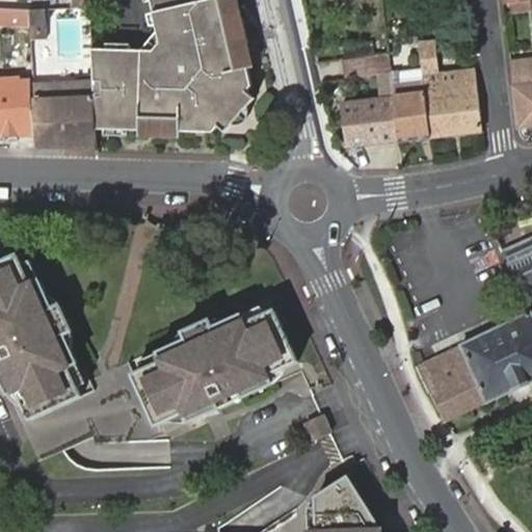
[(94,89),(95,131),(210,133),(216,127),(223,134),(235,121),(222,109),(229,100),(242,112),(254,99),(247,94),(254,84),(233,0),(151,0),(161,50),(91,50),(94,89)]
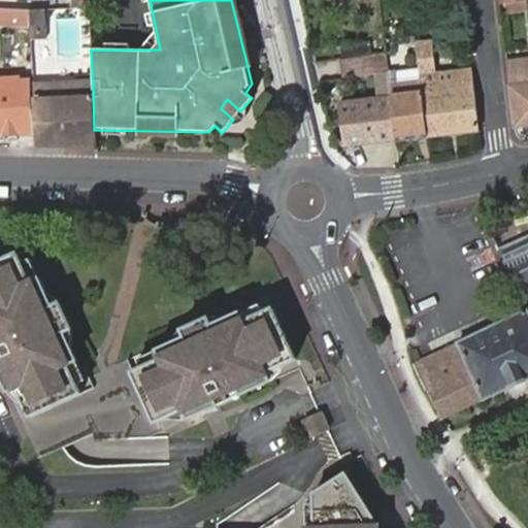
[(526,0),(509,0),(504,1),(505,11),(527,9),(527,6),(527,4),(526,0)]
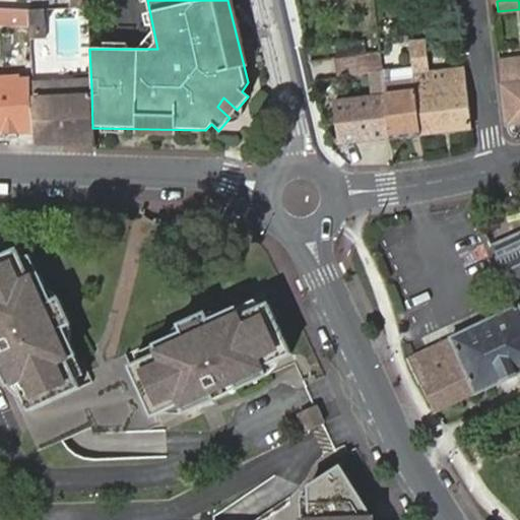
[(0,23),(29,24),(29,7),(7,6),(0,6),(0,23)]
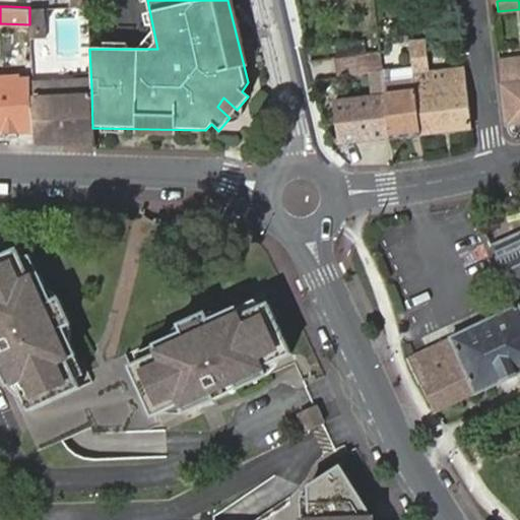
[(379,39),(334,44),(337,58),(381,51),(379,39)]
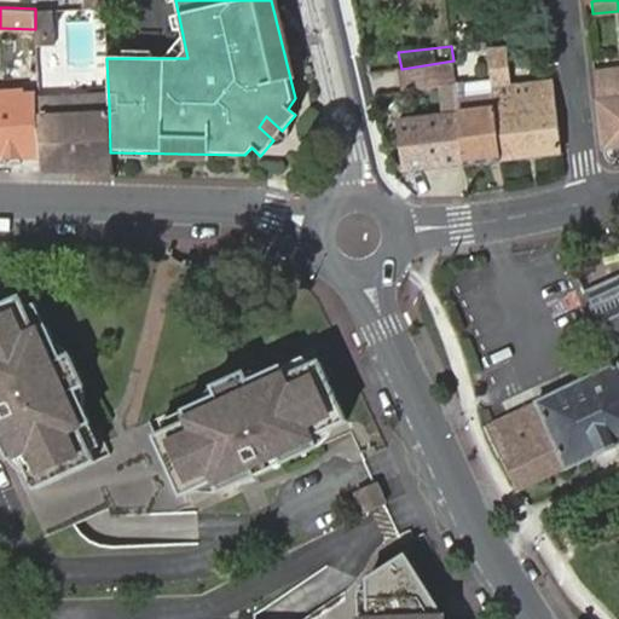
[(562,155),(554,80),(513,85),(508,51),(490,52),(493,81),(495,92),(502,161),(562,155)]
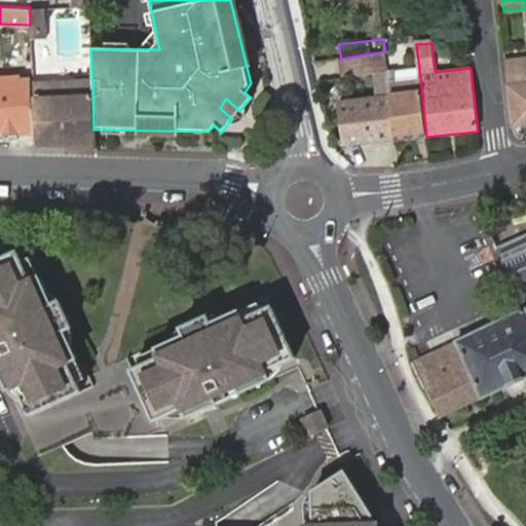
[(390,99),(396,140),(426,137),(420,78),(419,69),(397,72),(396,58),(386,58),(390,99)]
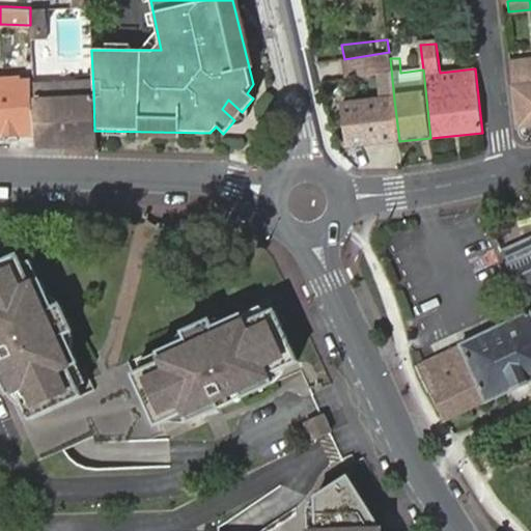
[(530,64),(527,65),(510,67),(518,129),(518,130),(530,128),(530,64)]
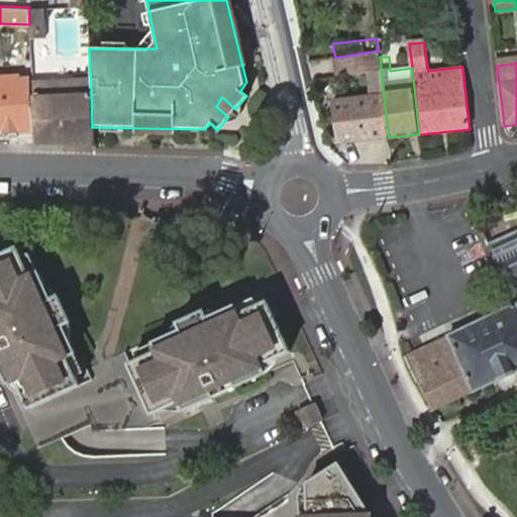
[(0,132),(28,132),(27,86),(18,87),(18,82),(0,82),(0,132)]
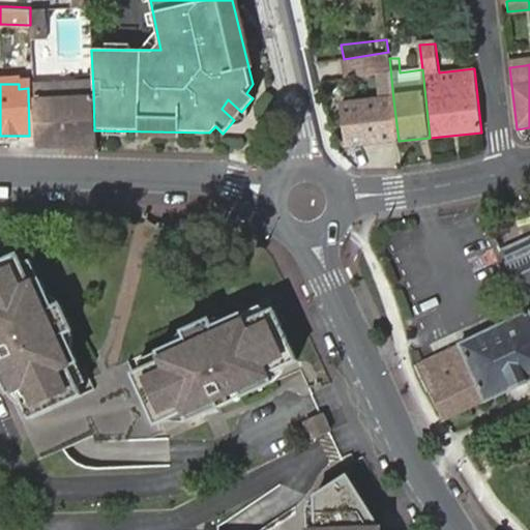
[(32,88),(34,149),(95,150),(94,130),(93,89),(32,88)]
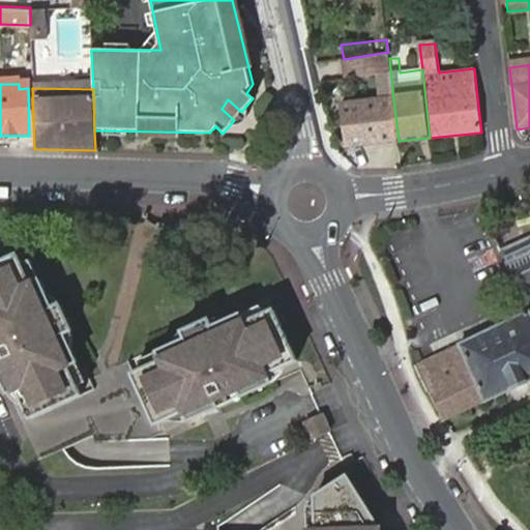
[(222,109),(234,120),(241,112),(228,99),(222,109)]
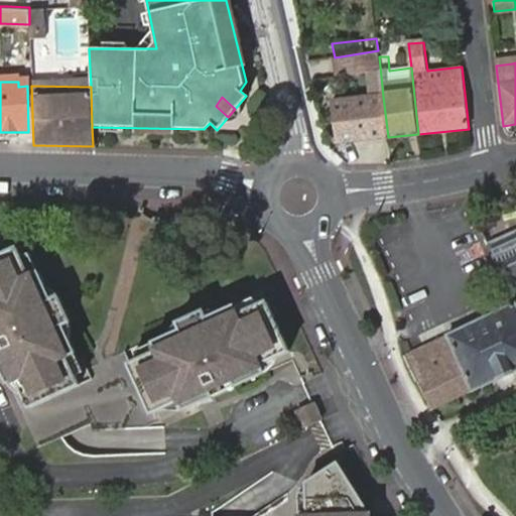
[(335,143),(388,137),(383,97),(330,103),(335,143)]
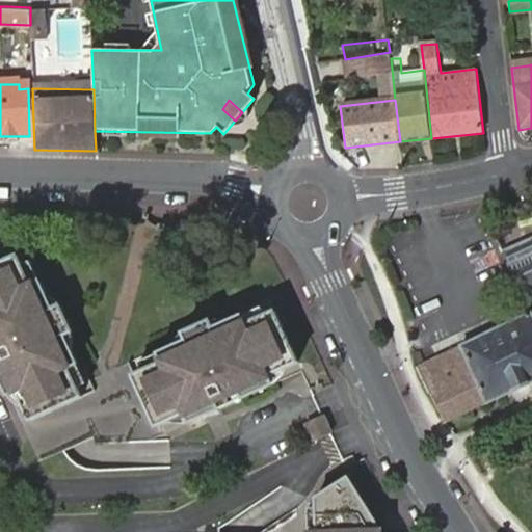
[(444,423),(531,382),(531,236),(503,249),(530,315),(418,367),(444,423)]
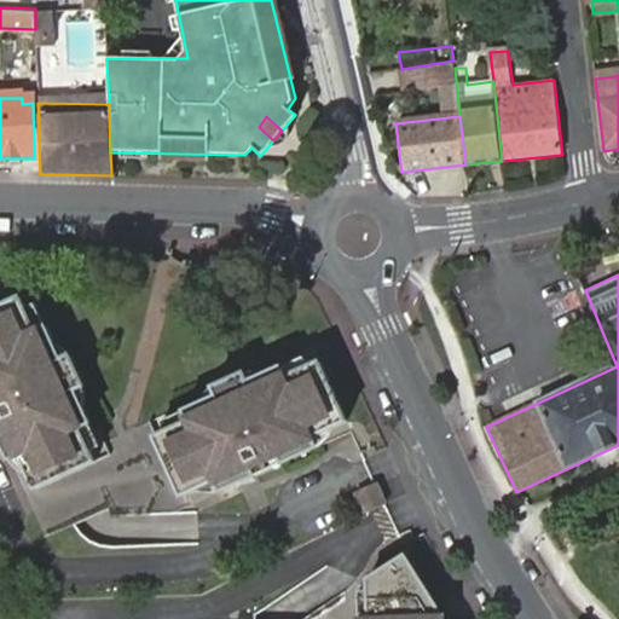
[(15,300),(0,306),(0,446),(7,462),(18,456),(25,473),(35,492),(92,463),(87,452),(76,429),(87,423),(77,406),(71,392),(80,387),(67,359),(58,364),(50,347),(42,331),(33,336),(21,312),(15,300)]
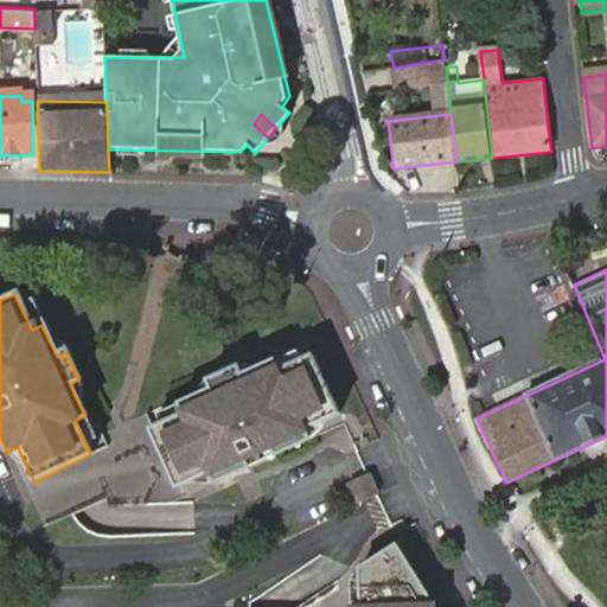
[(31,301),(20,306),(32,330),(42,325),(31,301)]
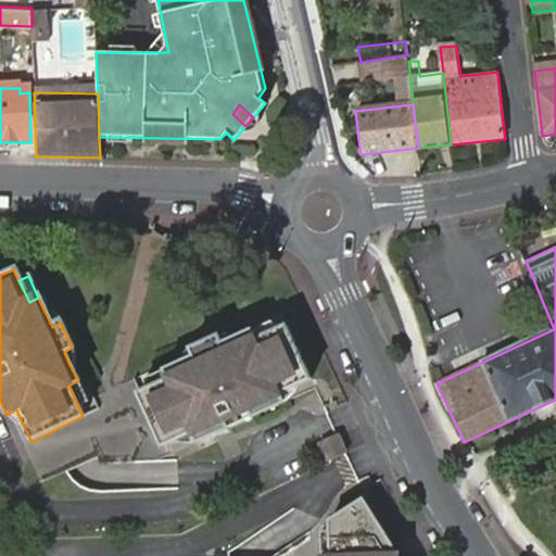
[(49,310),(45,312),(52,327),(60,323),(57,317),(53,313),(49,310)]
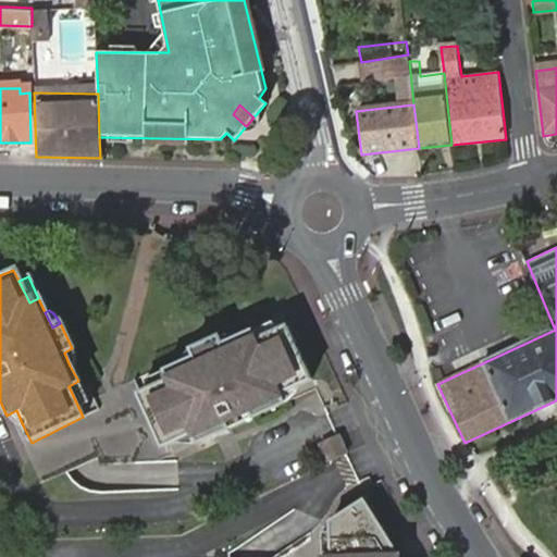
[(248,327),(254,338),(273,329),(269,319),(248,327)]
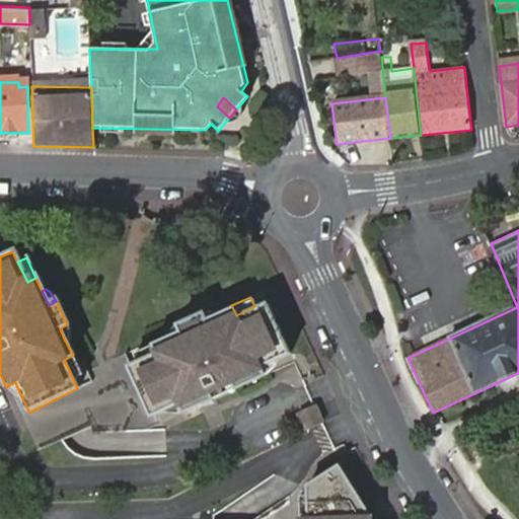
[(180,330),(152,343),(156,351),(137,361),(128,365),(151,415),(164,409),(178,401),(182,412),(264,373),(258,363),(276,356),(287,351),(265,301),(254,306),(236,315),(231,305),(221,311),(205,319),(201,311),(176,322),(180,330)]
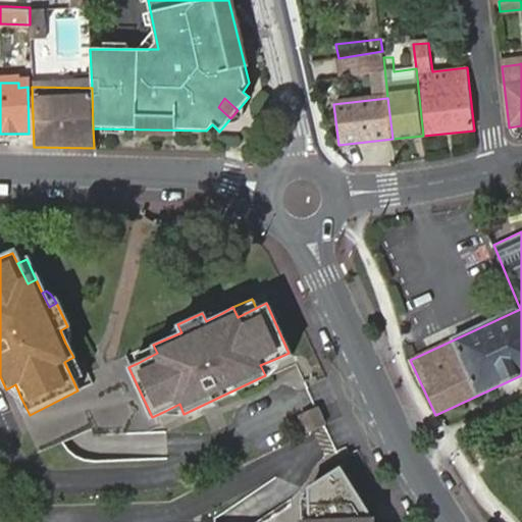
[(209,311),(202,313),(206,321),(222,313),(216,312),(209,311)]
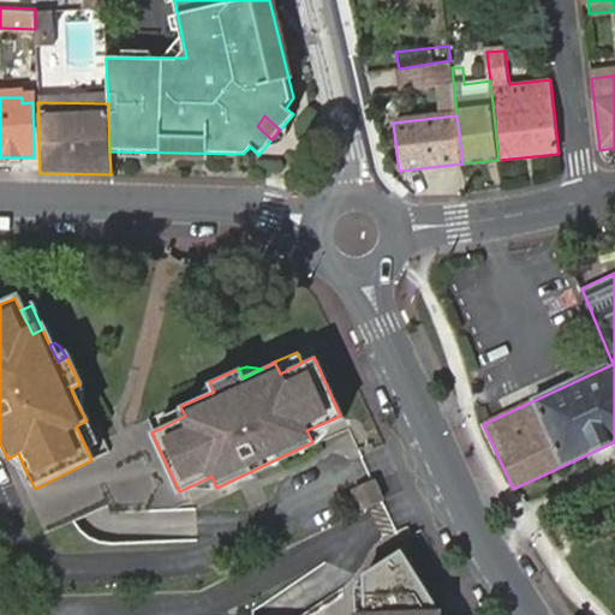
[(79,384),(71,389),(77,404),(81,395),(81,390),(79,384)]
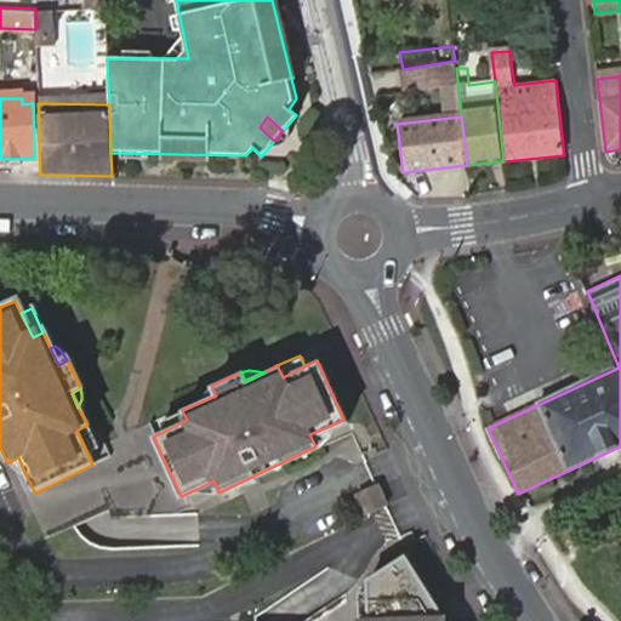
[(160,422),(164,432),(187,420),(182,410),(160,422)]
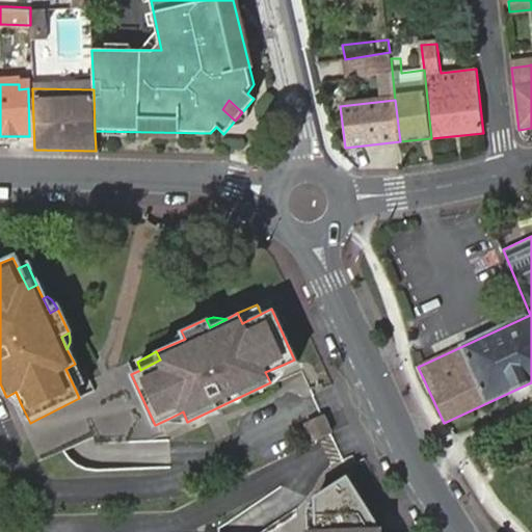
[(75,364),(65,369),(75,389),(82,386),(75,364)]
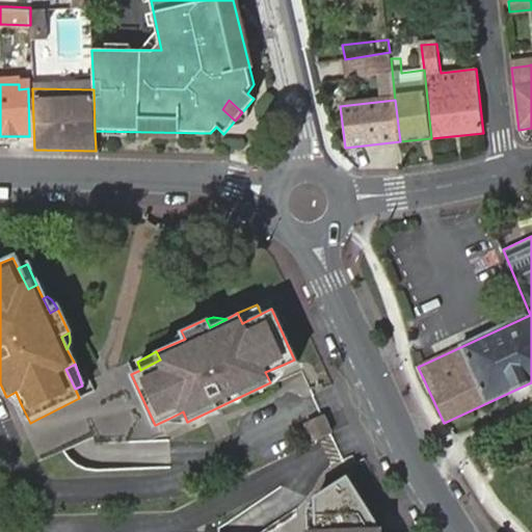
[(283,367),(283,365),(265,372),(270,382),(277,375),(282,371),(283,367)]
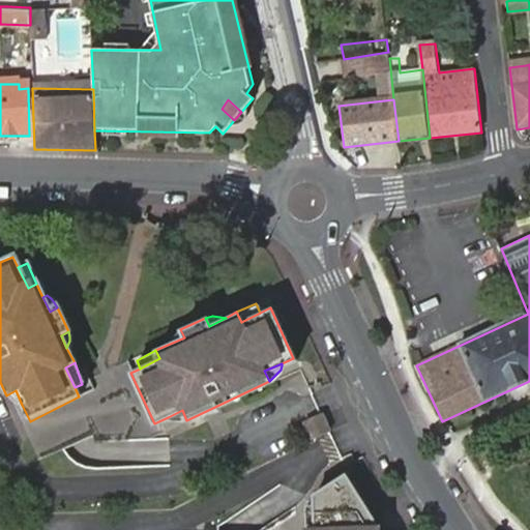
[(19,407),(22,405),(16,390),(6,395),(10,400),(15,404),(19,407)]
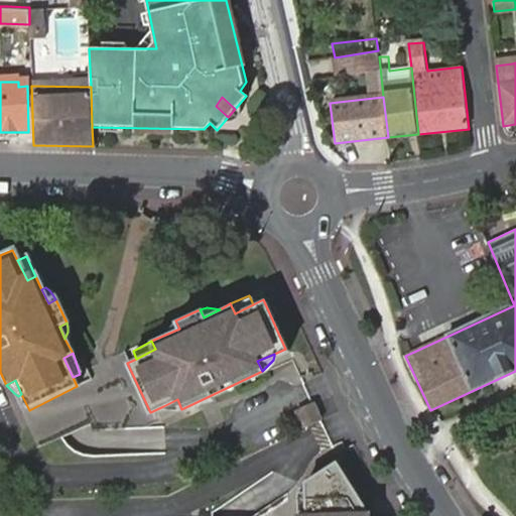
[(177,399),(163,406),(165,409),(172,410),(176,410),(181,409),(177,399)]
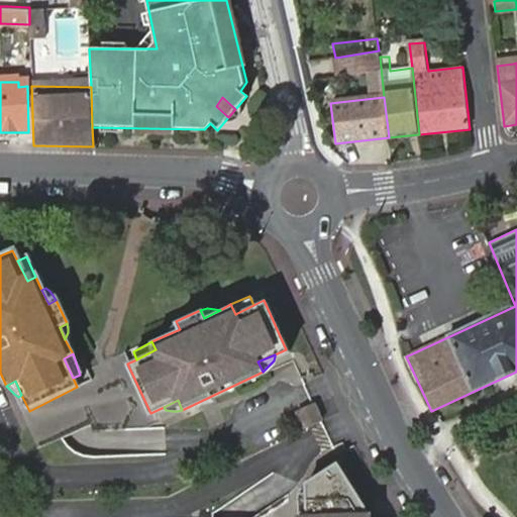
[(302,407),(310,424),(323,417),(315,401),(302,407)]
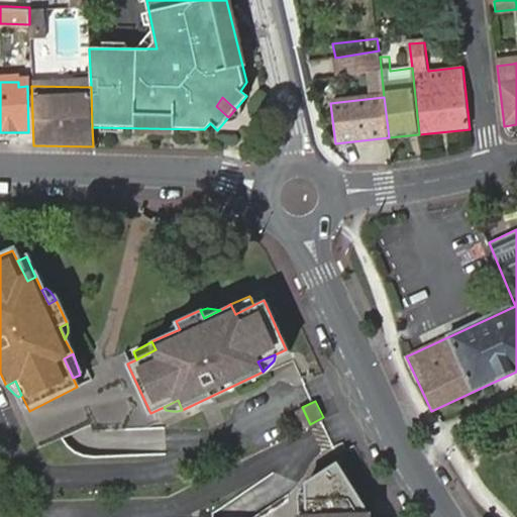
[(297,516),(366,516),(358,505),(365,501),(343,466),(305,483),(306,515),(298,515),(297,516)]
